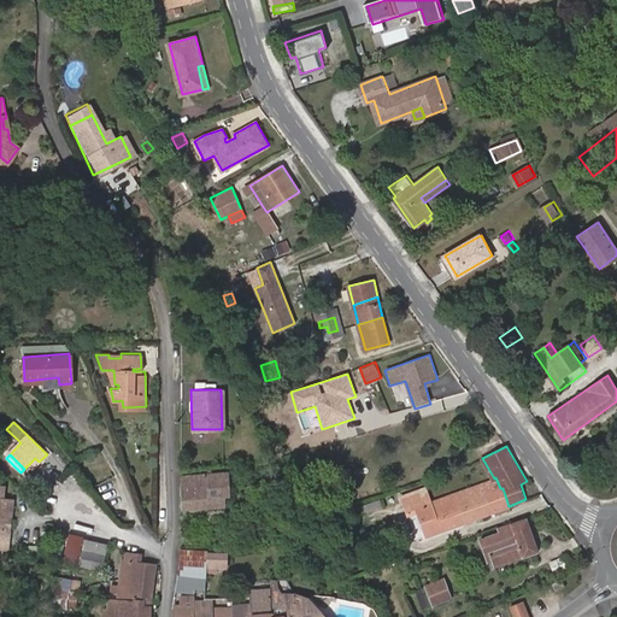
[(35,458),(24,469),(27,471),(37,460),(35,458)]
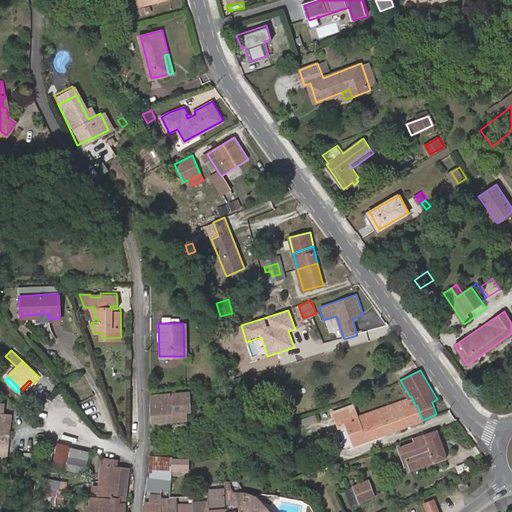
[(185,403),(184,391),(176,392),(176,396),(170,396),(169,392),(150,394),(152,422),(186,420),(185,409),(185,403)]
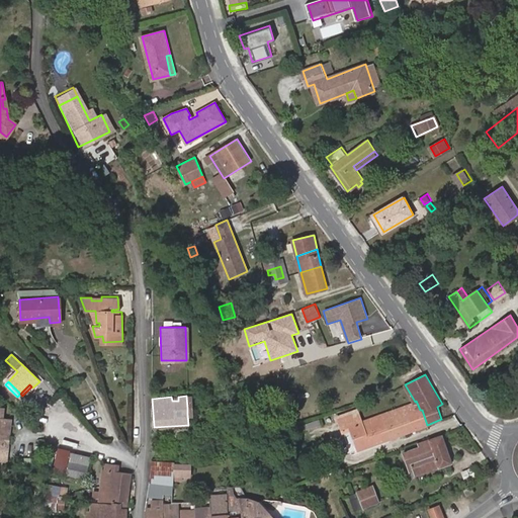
[(416,401),(415,402),(413,402),(363,421),(352,426),(357,439),(360,448),(371,445),(427,425),(422,410),(420,410),(416,401)]
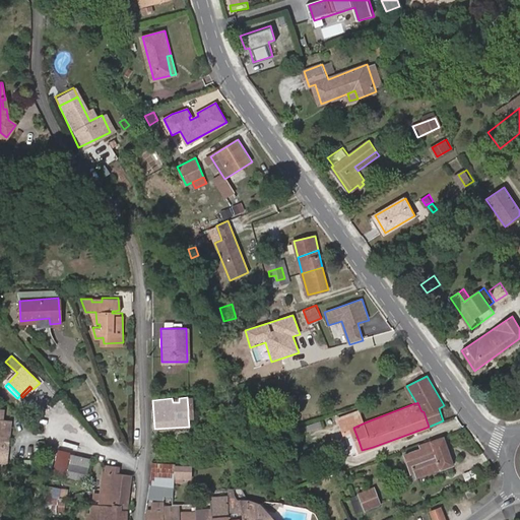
[(353,428),(365,423),(360,410),(341,418),(344,431),(346,430),(353,428)]
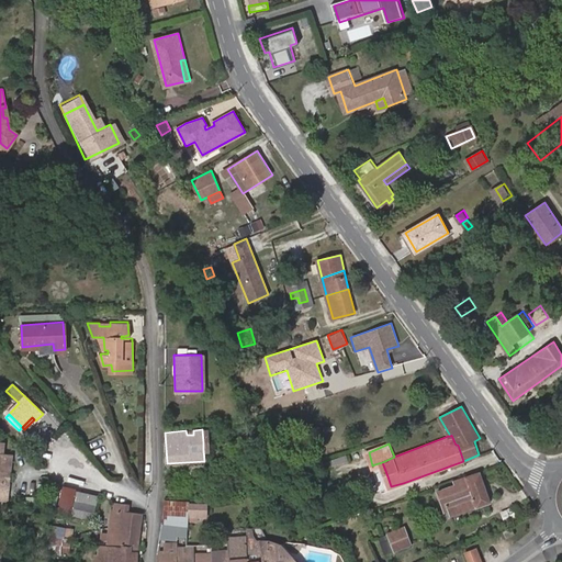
[(8,472),(11,469),(13,452),(2,451),(0,450),(0,495),(9,497),(10,479),(8,475),(8,472)]
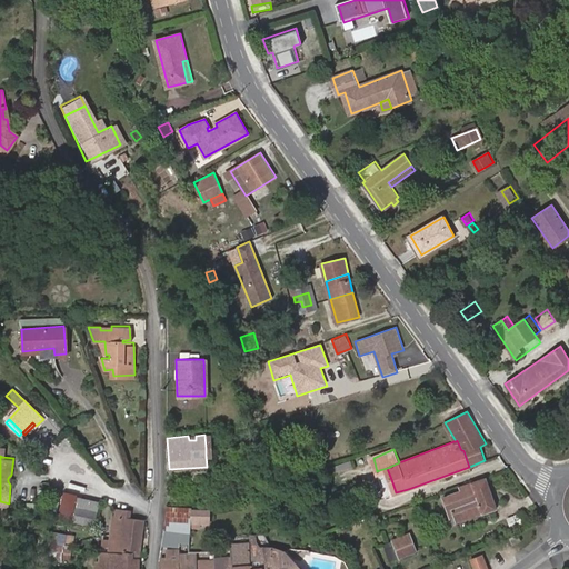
[(462,491),(443,498),(448,510),(452,509),(456,520),(481,511),(482,513),(497,508),(486,477),(460,487),(462,491)]
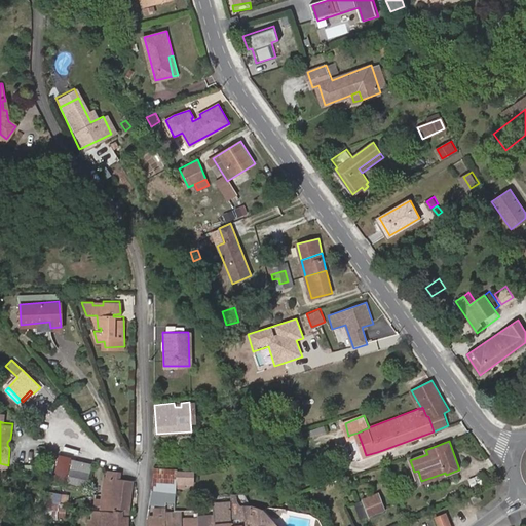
[(68,480),(75,481),(79,459),(69,458),(70,456),(59,454),(55,478),(65,479),(66,478),(68,479),(68,480)]
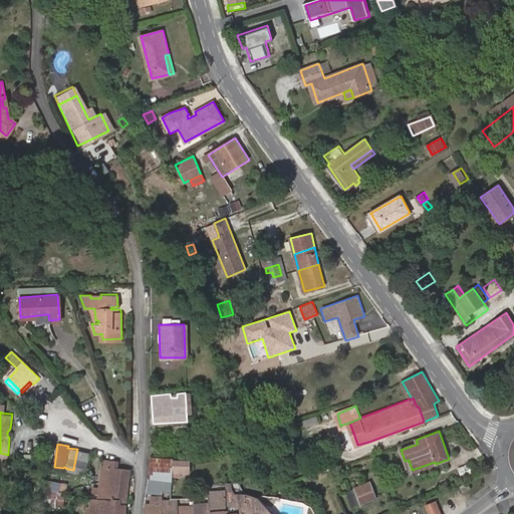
[(77,449),(73,470),(86,472),(89,451),(77,449)]
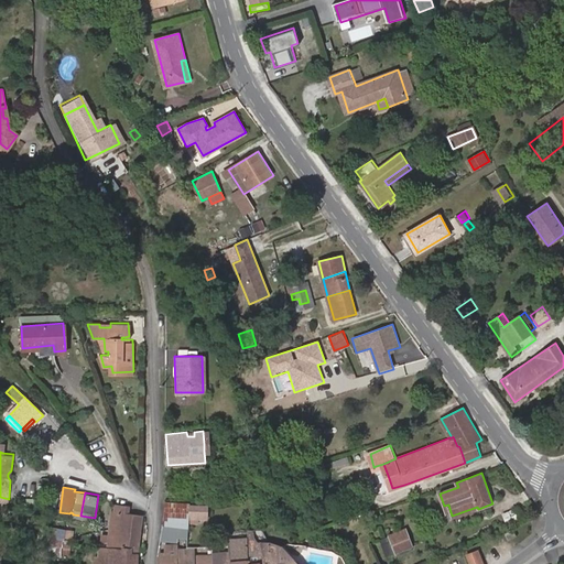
[(191,503),(165,501),(163,524),(188,528),(188,524),(191,507),(191,506),(191,503)]
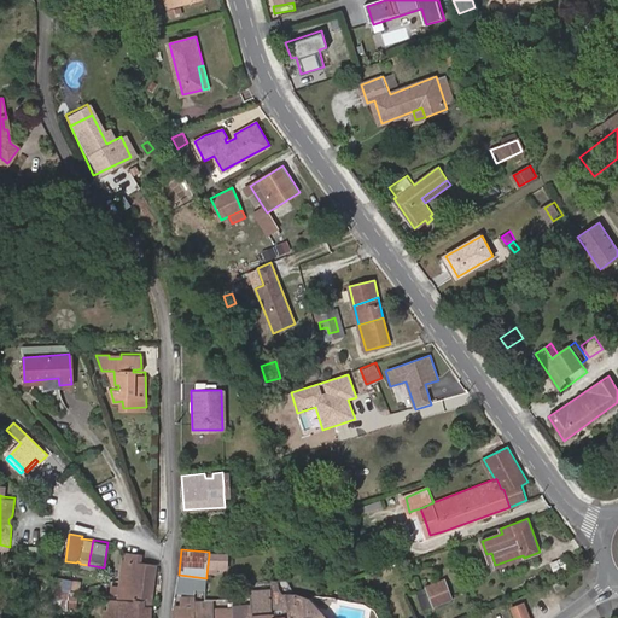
[(124,559),(123,578),(136,579),(138,575),(141,575),(140,579),(155,582),(157,563),(143,561),(143,554),(127,553),(127,559),(124,559)]
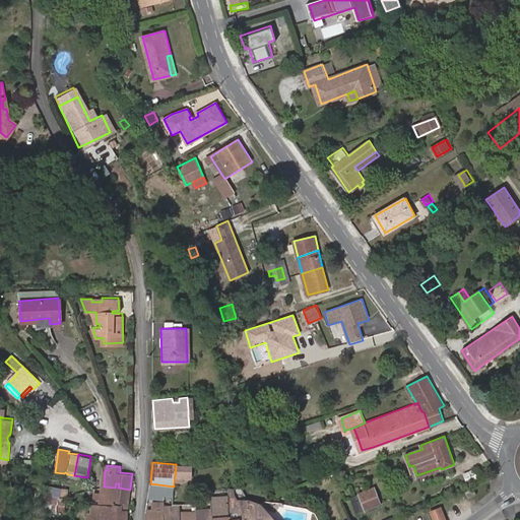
[(193,467),(176,466),(176,467),(174,483),(184,484),(184,480),(192,480),(193,467)]
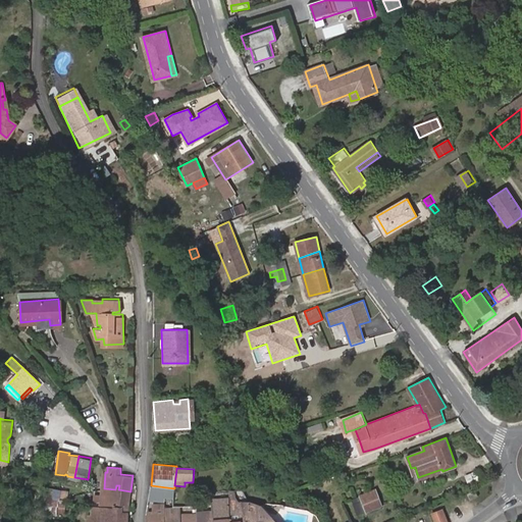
[(342,478),(329,482),(333,492),(346,487),(342,478)]
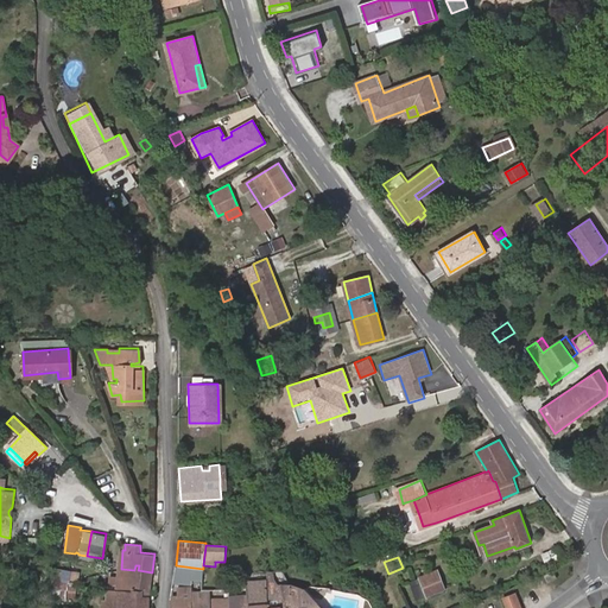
[(134,570),(121,569),(121,575),(113,574),(112,582),(120,583),(120,590),(133,590),(150,593),(152,572),(138,570),(139,565),(135,565),(134,570)]
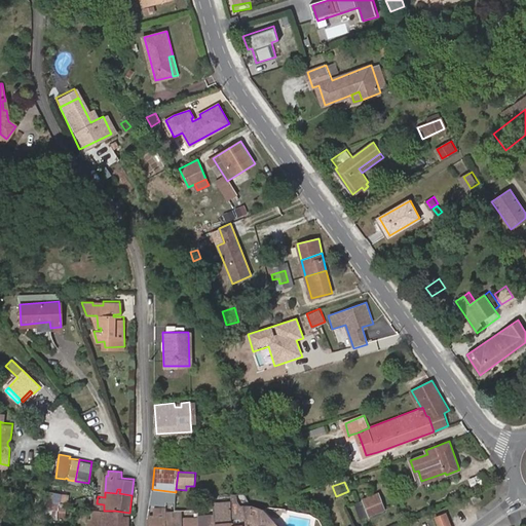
[(176,492),(152,489),(150,502),(165,504),(166,500),(176,501),(176,492)]
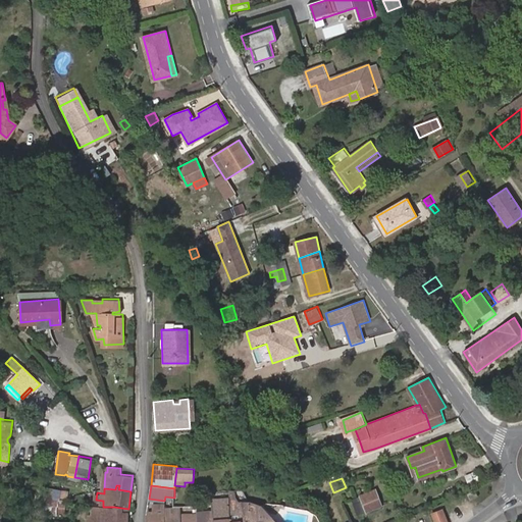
[(374,487),(358,493),(365,512),(381,506),(374,487)]
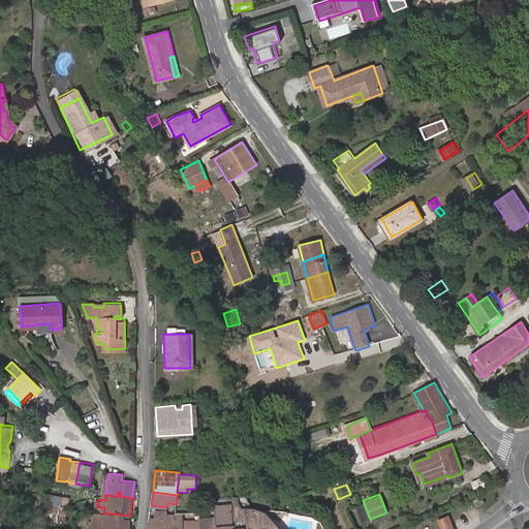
[(485,503),(480,495),(472,499),(476,507),(485,503)]
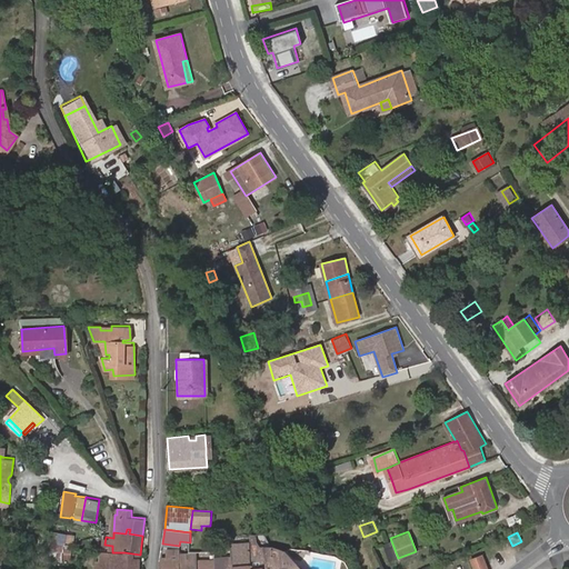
[(299,568),(285,551),(280,550),(277,549),(272,547),(270,545),(267,540),(266,538),(265,536),(250,536),(251,543),(251,556),(262,555),(263,568),(299,568)]
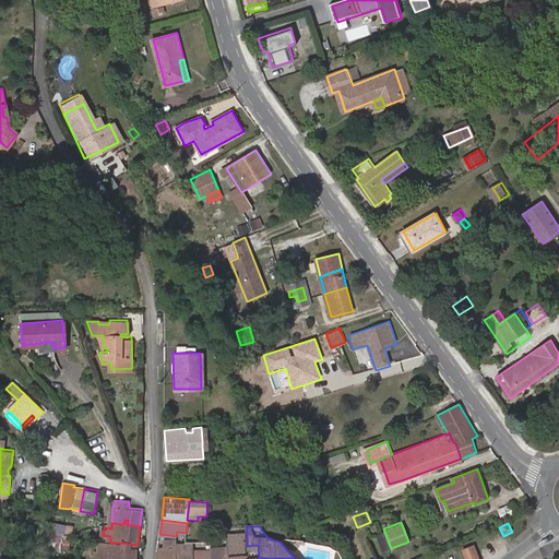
[(247,546),(247,534),(234,534),(234,531),(229,531),(229,534),(227,534),(228,546),(212,547),(212,549),(212,558),(259,558),(258,545),(247,546)]
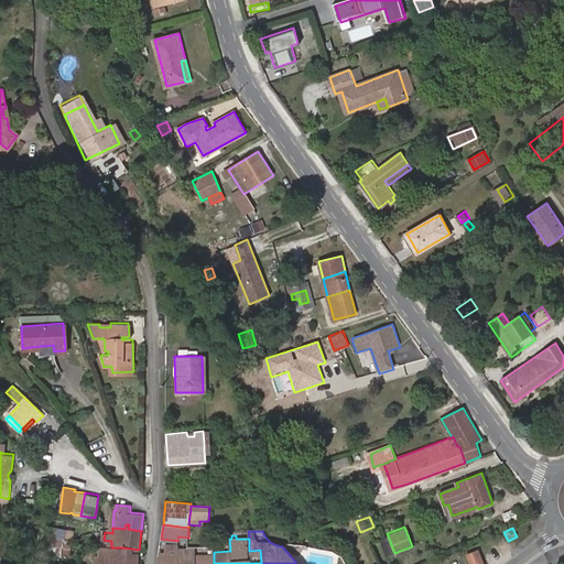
[(166,545),(167,555),(179,554),(195,552),(194,545),(177,546),(177,544),(166,545)]
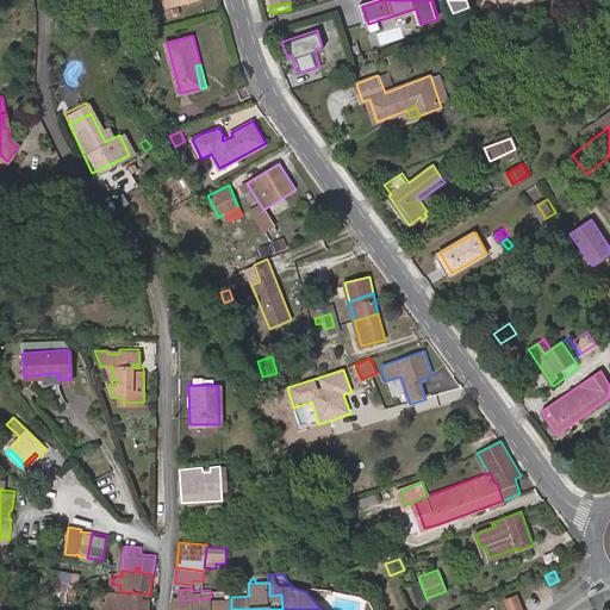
[(148,609),(149,601),(150,595),(134,592),(120,592),(118,609),(148,609)]
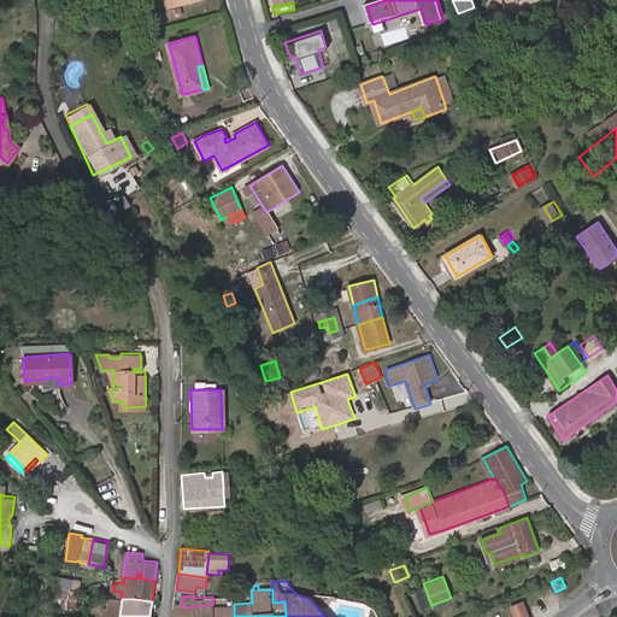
[(529,616),(524,603),(511,609),(515,616),(529,616)]
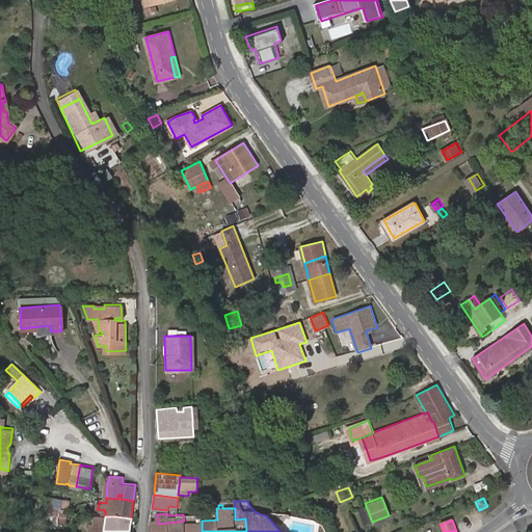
[(184,521),(168,523),(168,531),(184,531),(184,524),(184,521)]
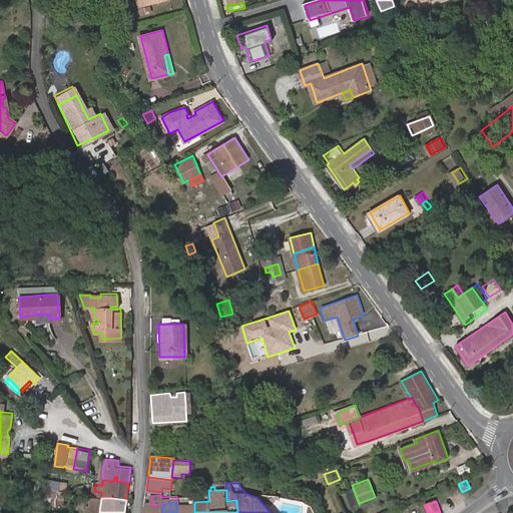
[(152,505),(144,506),(144,512),(162,512),(162,504),(152,505)]
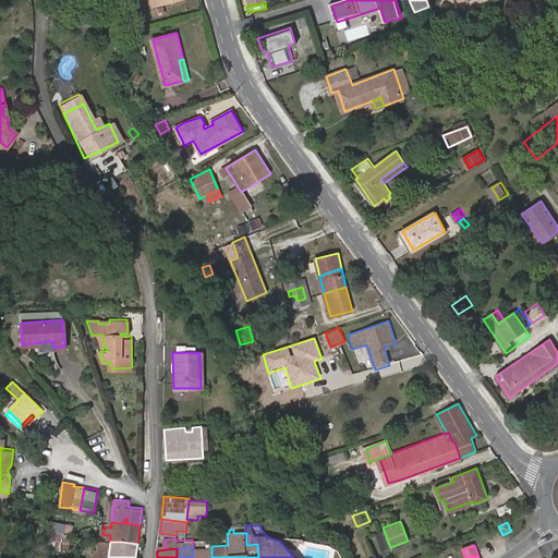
[(193,557),(211,557),(211,548),(193,549),(193,557)]
